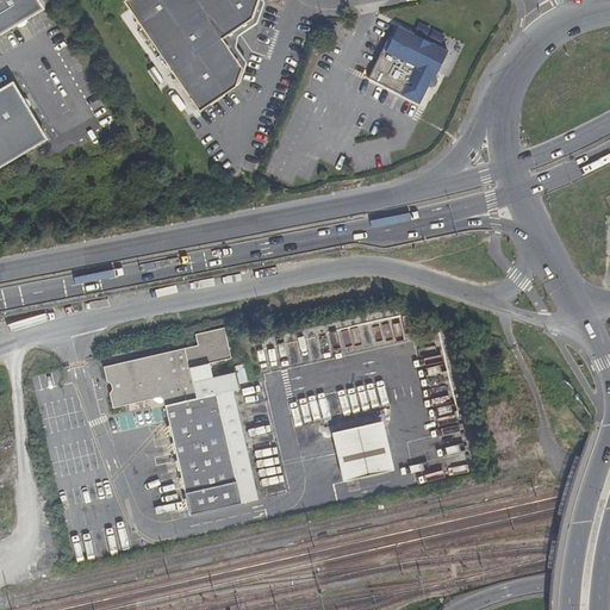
[(0,0),(0,36),(23,24),(43,11),(36,0),(0,0)]
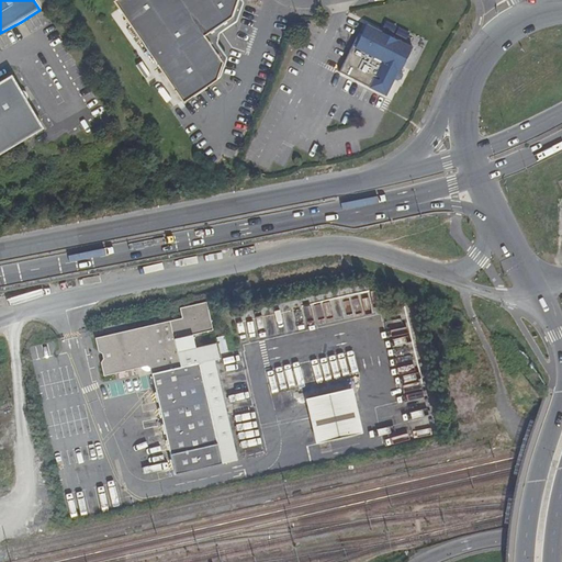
[(116,0),(113,2),(183,104),(216,81),(223,64),(204,37),(232,19),(237,0),(116,0)]
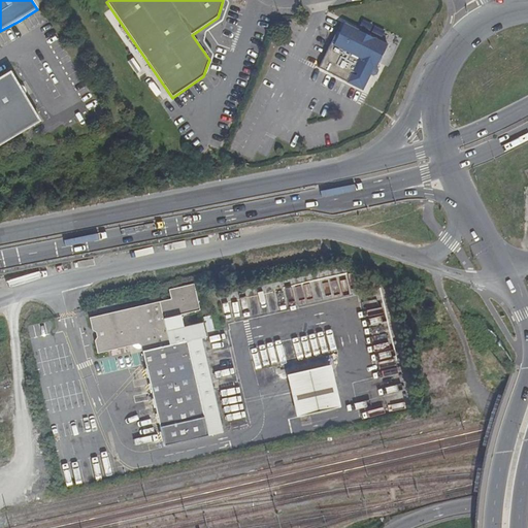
[(364,91),(371,76),(373,70),(375,68),(377,68),(388,46),(345,25),(334,45),(332,44),(319,69),(364,91)]
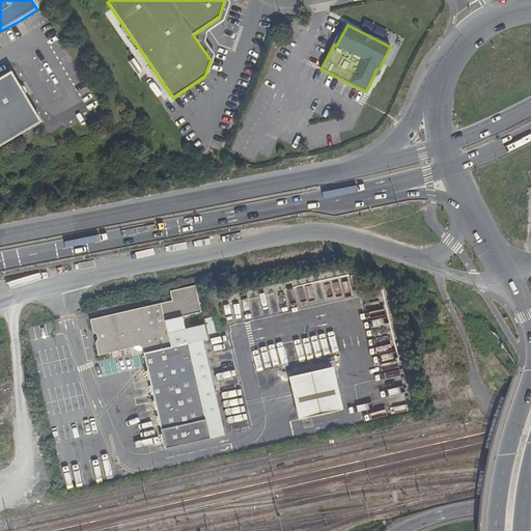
[(0,80),(0,147),(42,122),(11,74),(0,80)]
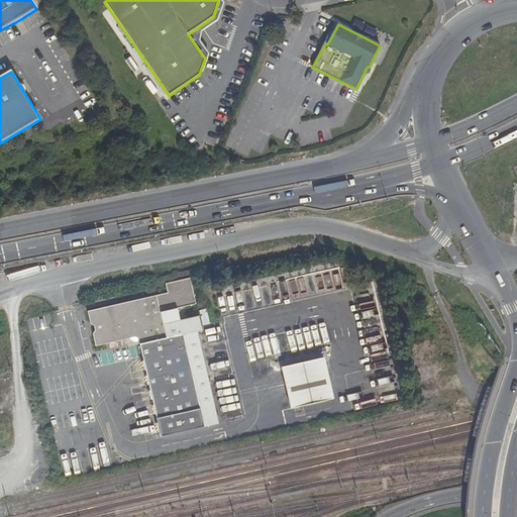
[(165,283),(167,292),(168,297),(157,300),(156,295),(87,310),(89,323),(93,325),(94,330),(91,333),(94,345),(135,336),(138,338),(161,437),(204,427),(194,381),(183,334),(167,338),(160,312),(196,304),(190,278),(165,283)]
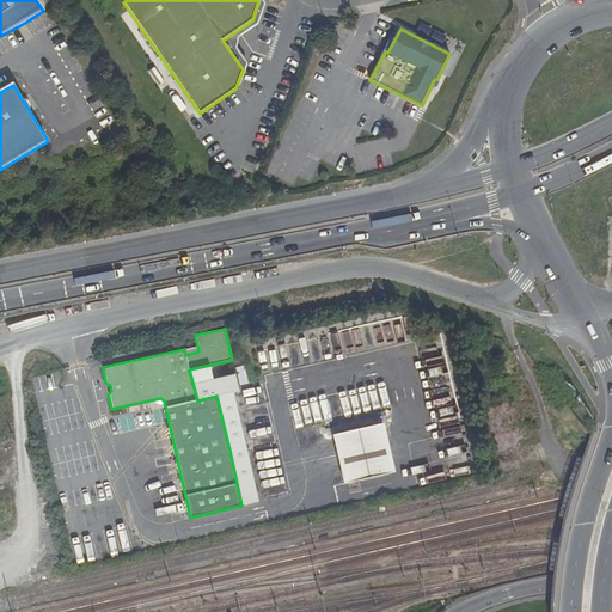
[(379,424),(326,435),(337,484),(390,473),(379,424)]
